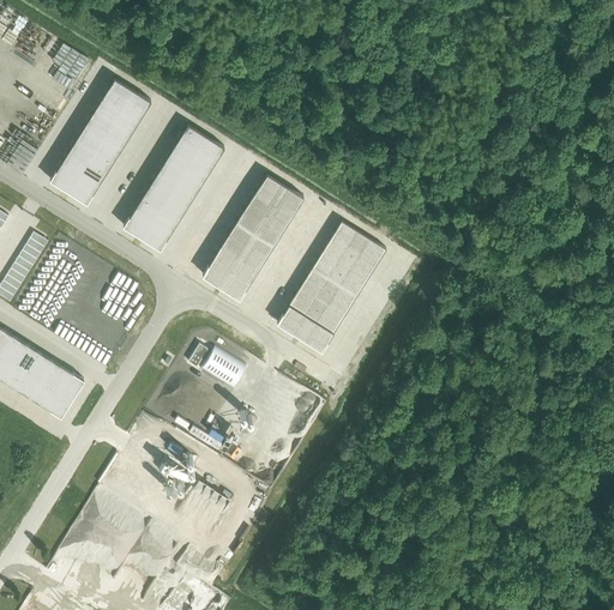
[(67,78),(60,90),(71,96),(78,84),(67,78)]
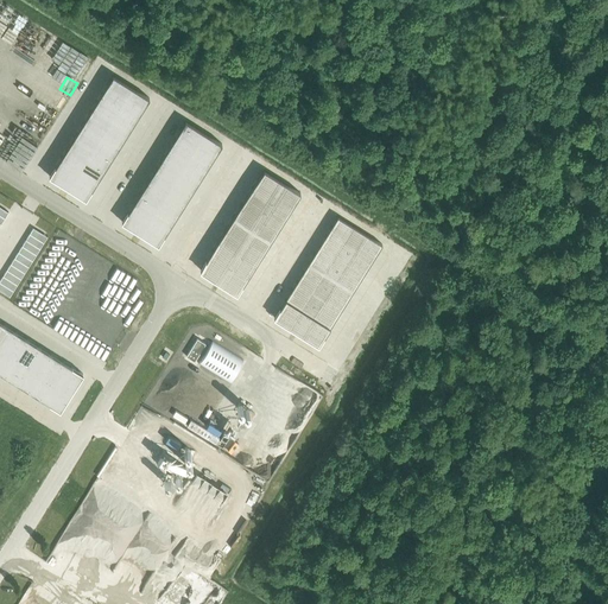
[(86,203),(149,102),(113,78),(49,180),(86,203)]
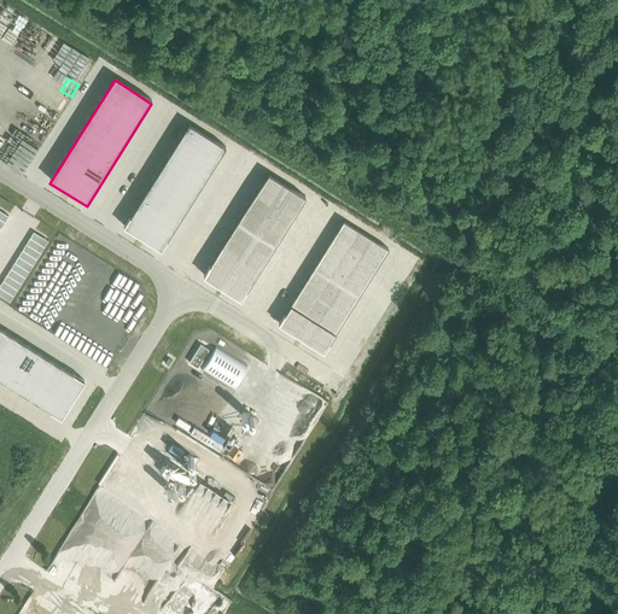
[(57,109),(50,105),(45,116),(51,120),(57,109)]
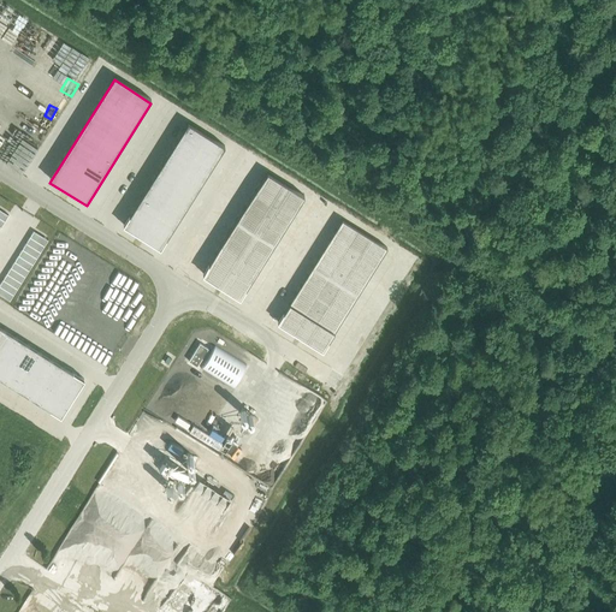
[(46,123),(39,119),(33,116),(27,126),(40,134),(46,123)]
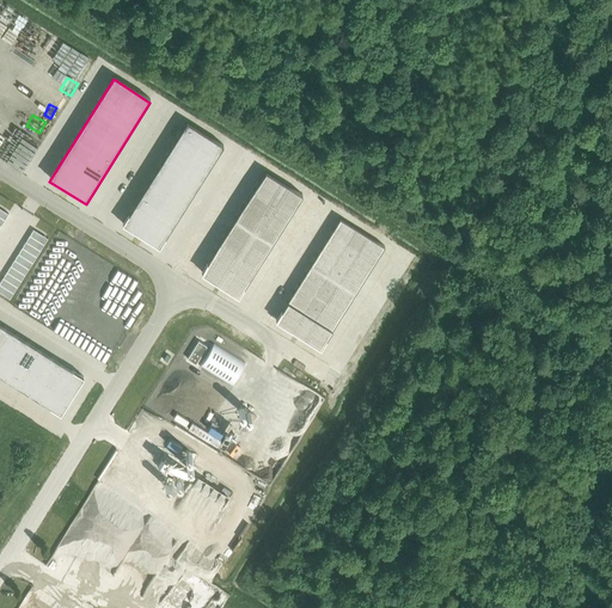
[(0,139),(29,158),(36,146),(2,124),(0,127),(0,139)]
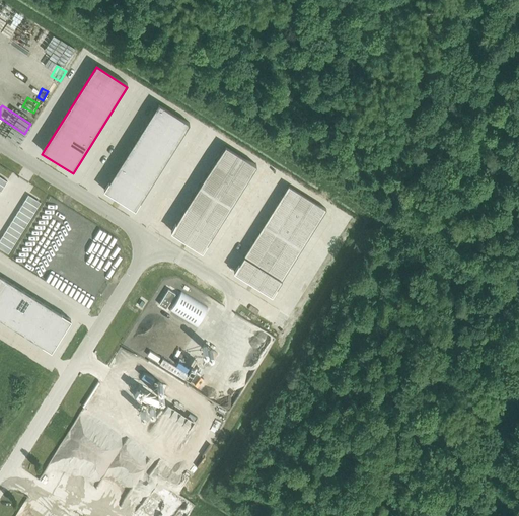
[(135,212),(189,126),(158,106),(103,193),(135,212)]
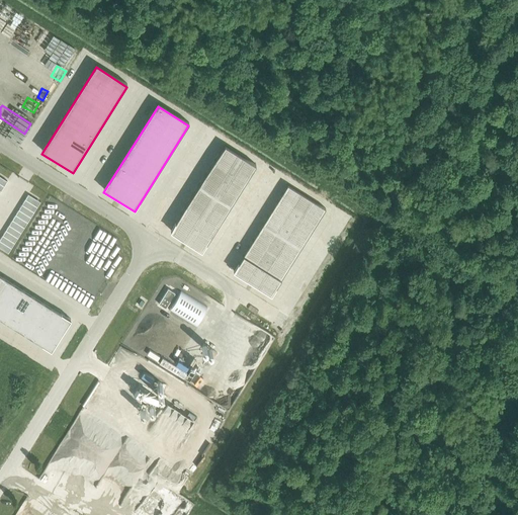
[(225,148),(170,235),(201,254),(256,168),(225,148)]
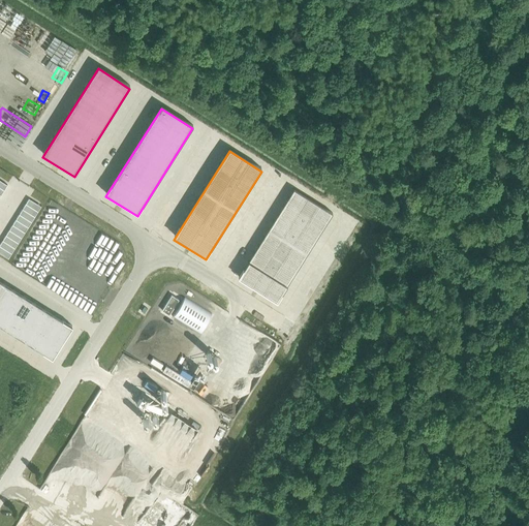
[(293,191),(238,280),(277,304),(332,216),(293,191)]
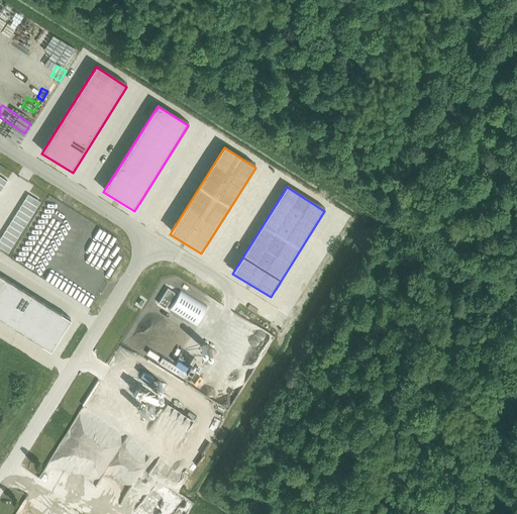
[(24,202),(36,210),(40,205),(28,197),(24,202)]
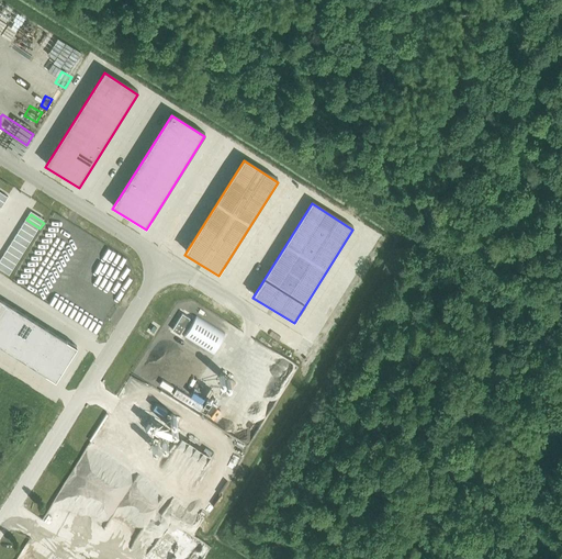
[(26,220),(23,225),(36,234),(40,228),(26,220)]
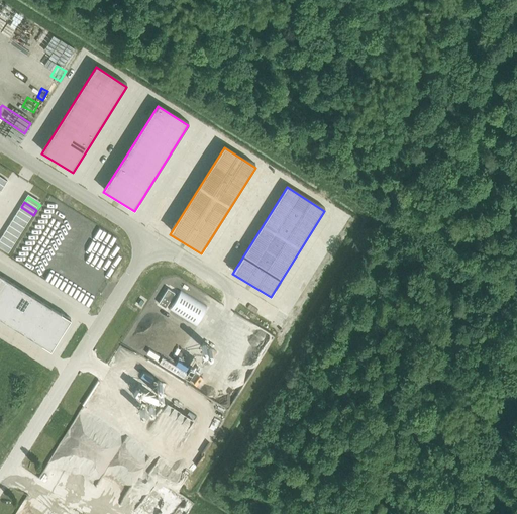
[(18,212),(30,220),(33,215),(21,207),(18,212)]
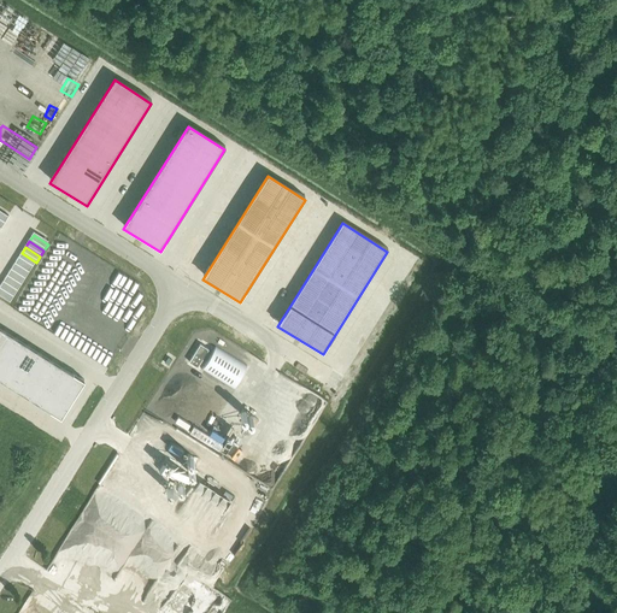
[(22,253),(18,259),(33,269),(36,263),(22,253)]
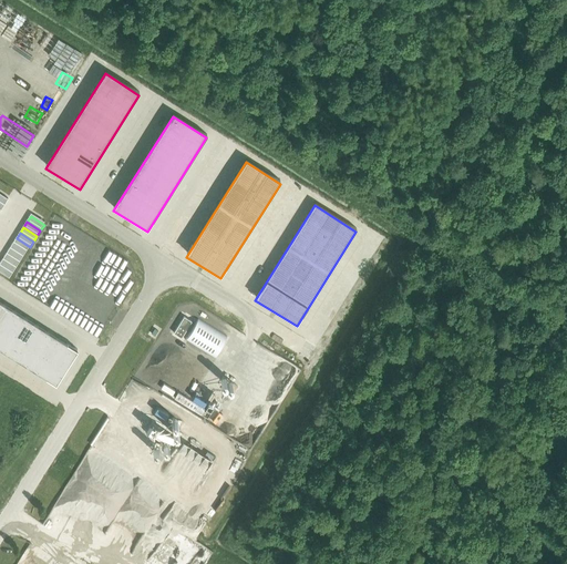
[(17,238),(13,244),(27,253),(30,247),(17,238)]
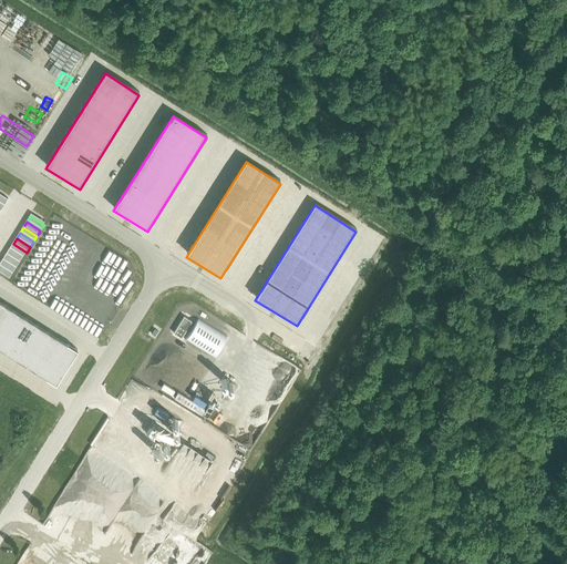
[(9,250),(22,258),(27,253),(13,244),(9,250)]
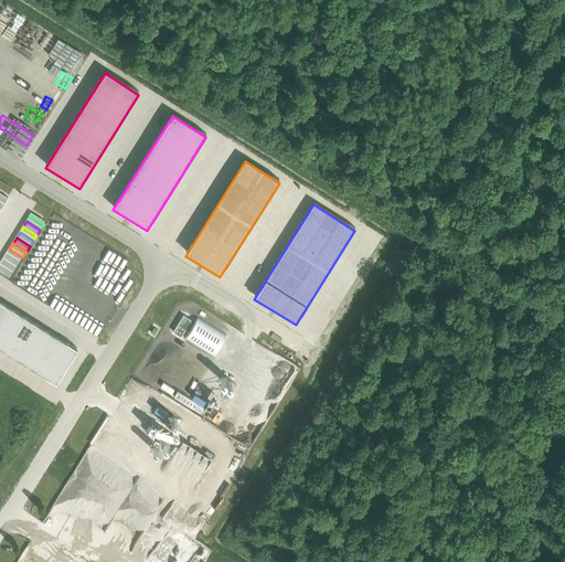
[(19,263),(22,257),(9,250),(6,255),(19,263)]
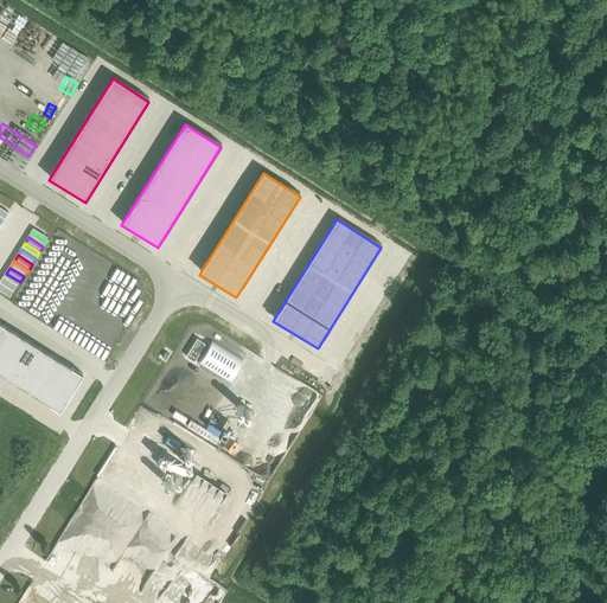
[(2,280),(17,288),(20,282),(6,274),(2,280)]
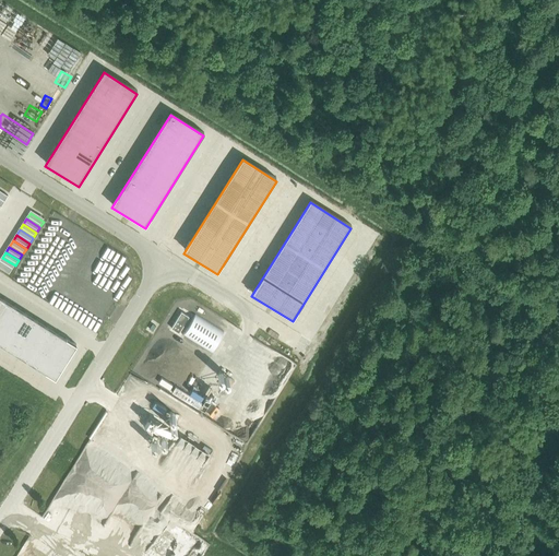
[(15,265),(2,258),(0,261),(0,263),(12,271),(15,265)]
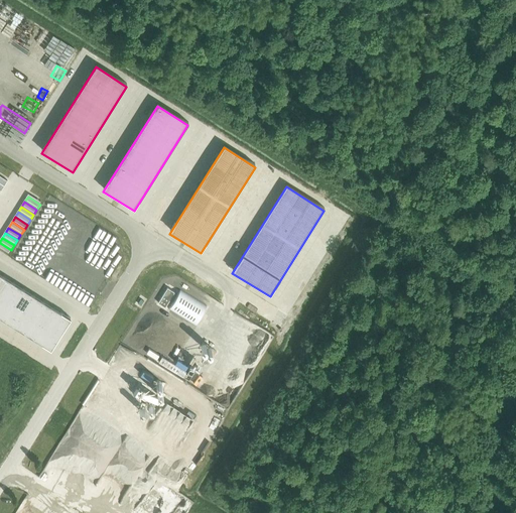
[(11,250),(0,243),(0,250),(8,255),(11,250)]
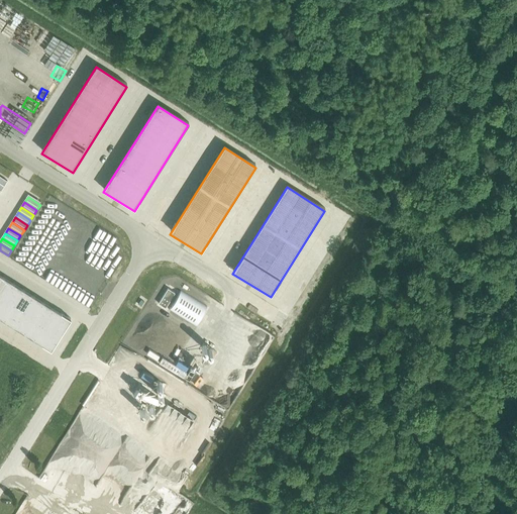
[(3,280),(0,285),(0,299),(4,301),(13,286),(3,280)]
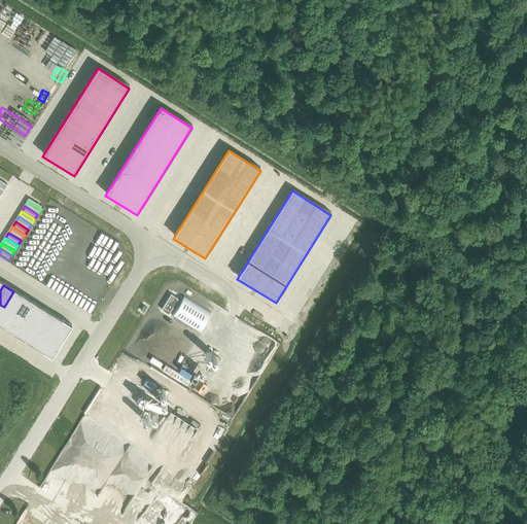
[(13,291),(4,307),(13,314),(24,298),(13,291)]
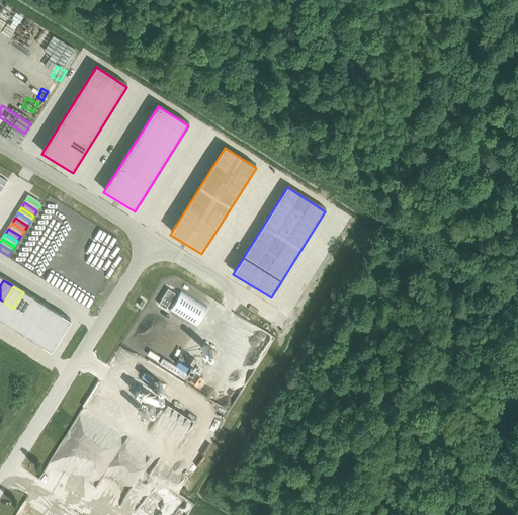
[(175,296),(168,291),(158,307),(165,312),(175,296)]
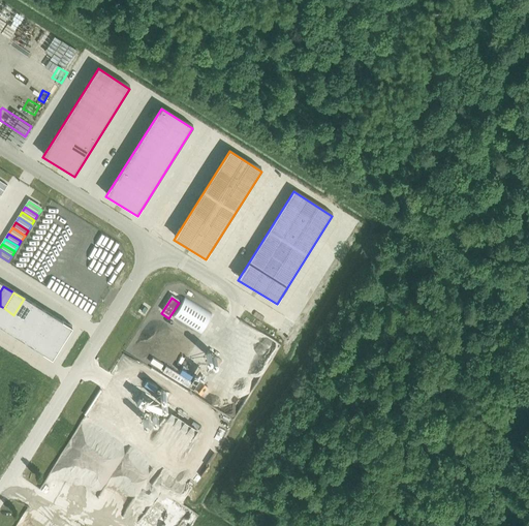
[(24,321),(34,305),(24,299),(13,315),(24,321)]
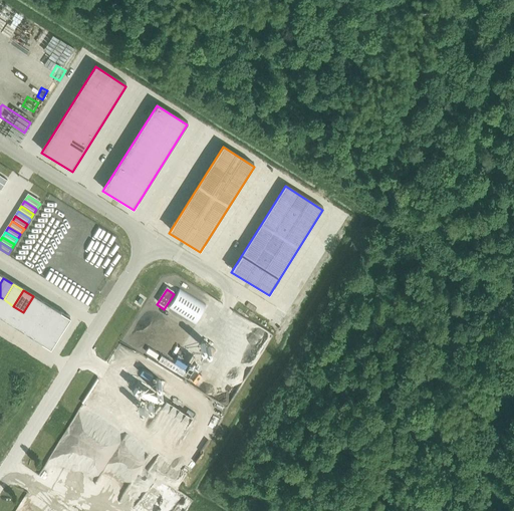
[(180,291),(168,311),(194,327),(206,308),(180,291)]
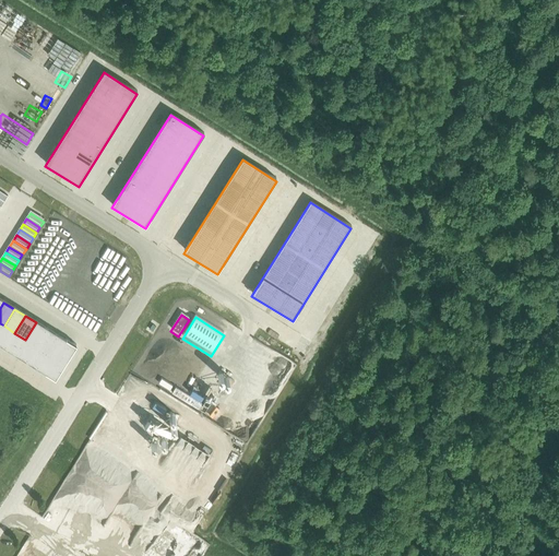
[(47,330),(36,322),(25,340),(36,346),(47,330)]
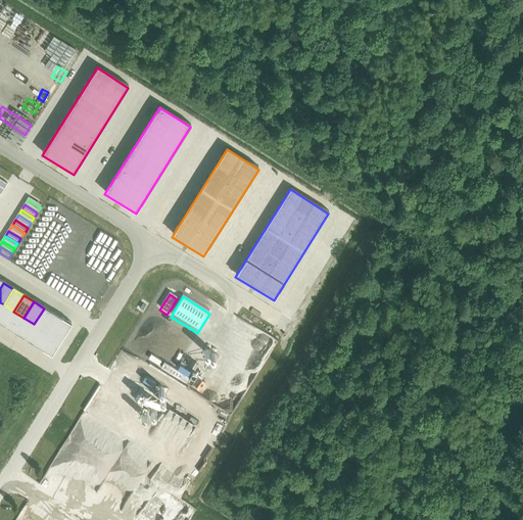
[(0,324),(4,327),(13,312),(4,304),(0,311),(0,324)]
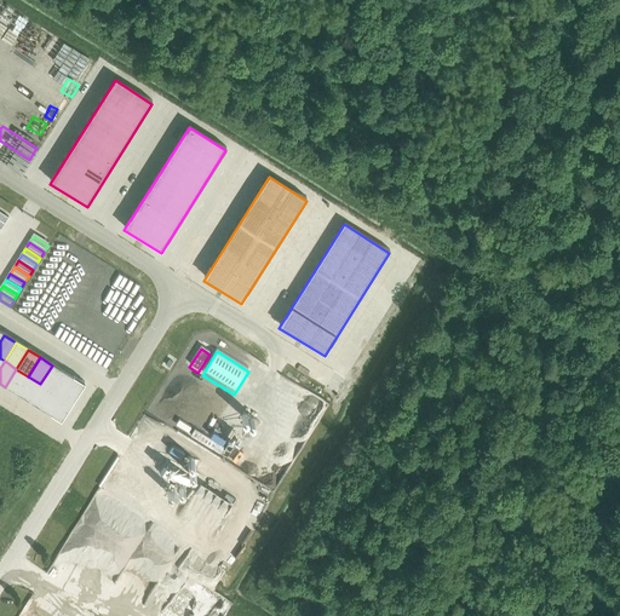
[(52,391),(63,373),(52,366),(40,384),(52,391)]
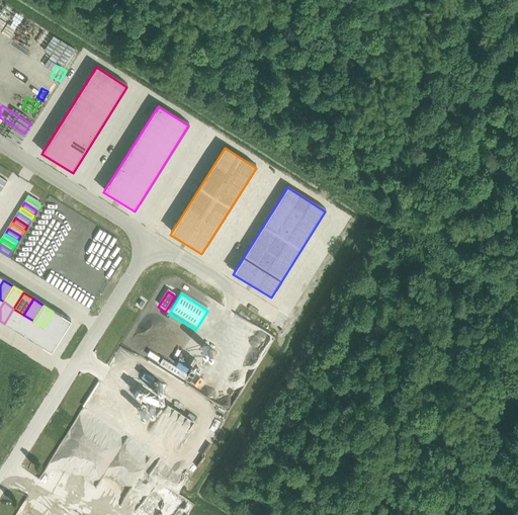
[(23,315),(13,309),(4,324),(14,330),(23,315)]
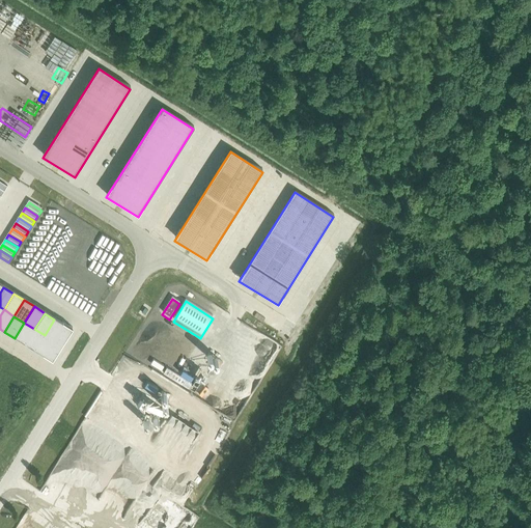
[(45,335),(62,346),(72,330),(54,320),(45,335)]
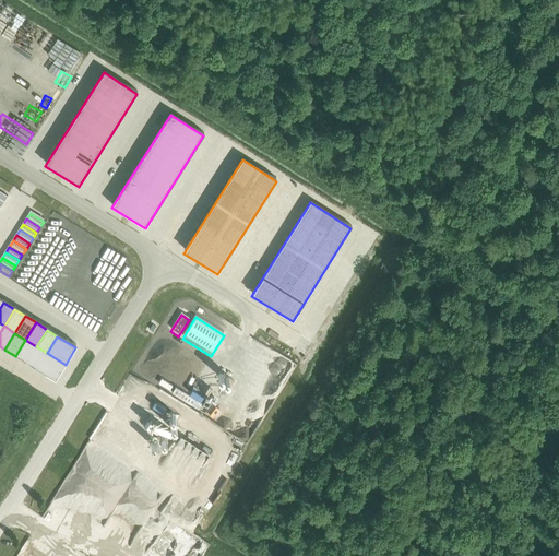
[(25,340),(15,356),(25,363),(36,346),(25,340)]
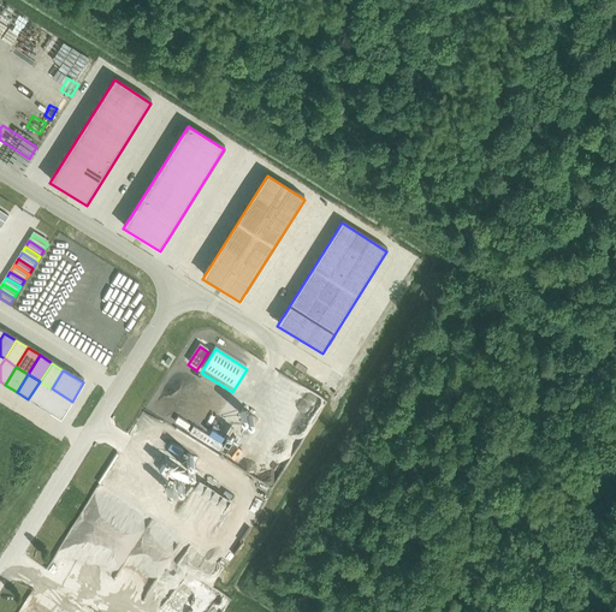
[(52,388),(40,381),(28,399),(40,406),(52,388)]
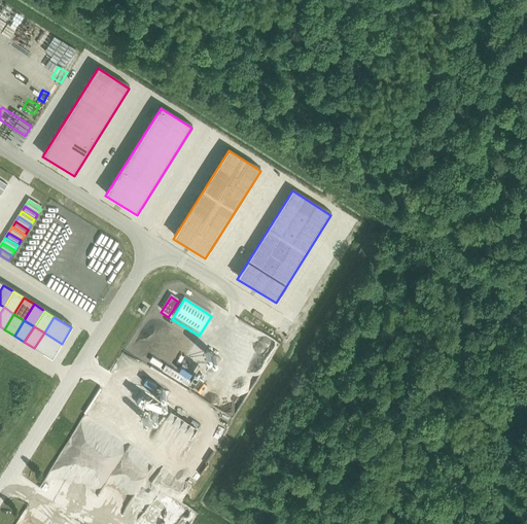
[(51,359),(62,344),(44,333),(34,348),(51,359)]
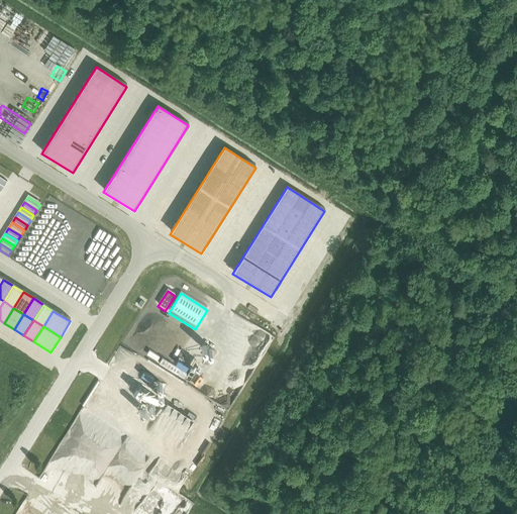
[(135,506),(147,487),(134,478),(124,493),(131,498),(129,502),(135,506)]
